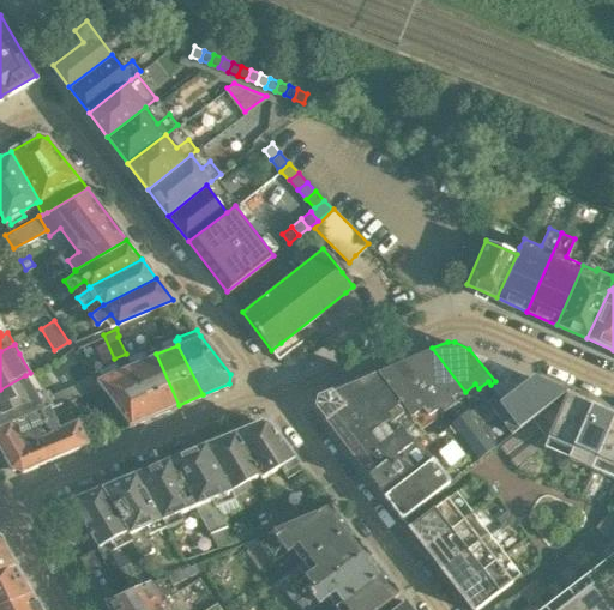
[(464,393),(465,392),(432,348),(405,360),(444,410),(455,403),(451,397),(461,390),(464,393)]
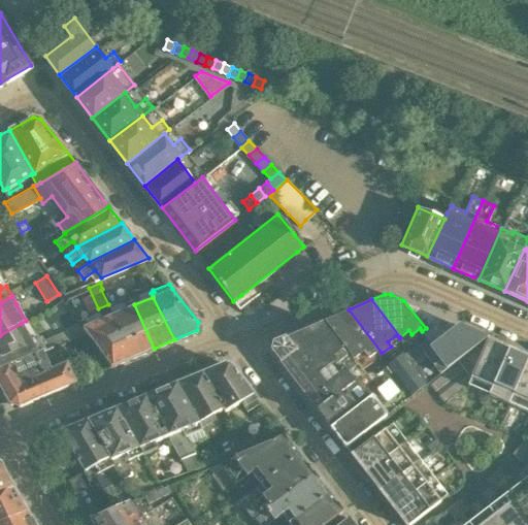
[(403,300),(426,328),(441,317),(403,300)]
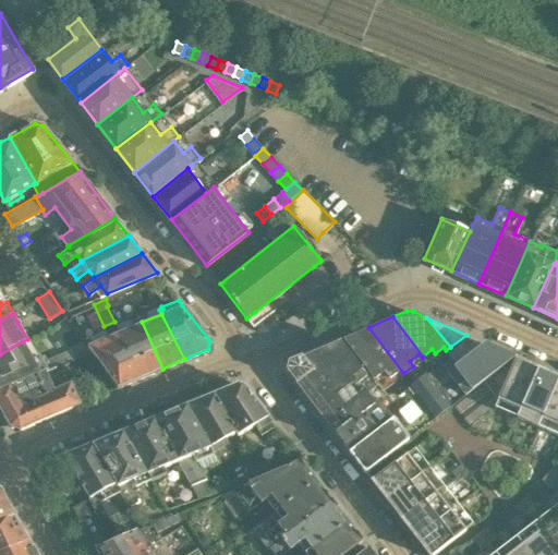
[(119,332),(138,378),(162,369),(142,322),(134,325),(119,332)]
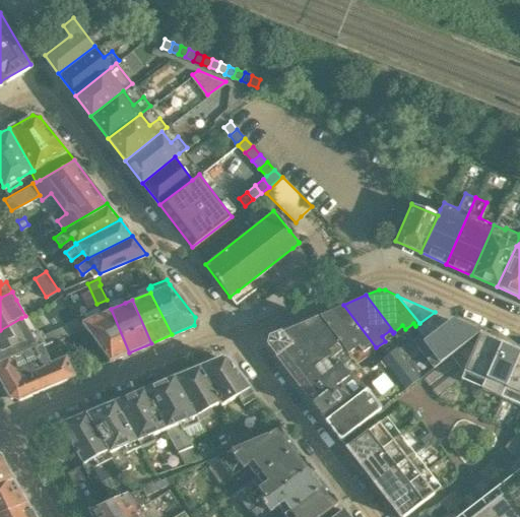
[(356,363),(376,347),(343,305),(319,315),(356,363)]
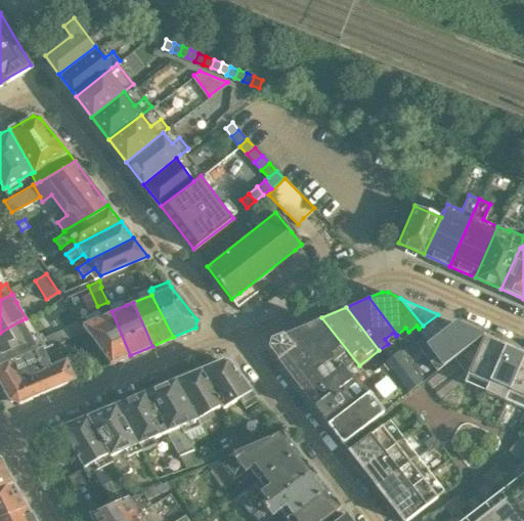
[(111,362),(130,355),(112,311),(85,322),(82,323),(85,329),(111,362)]
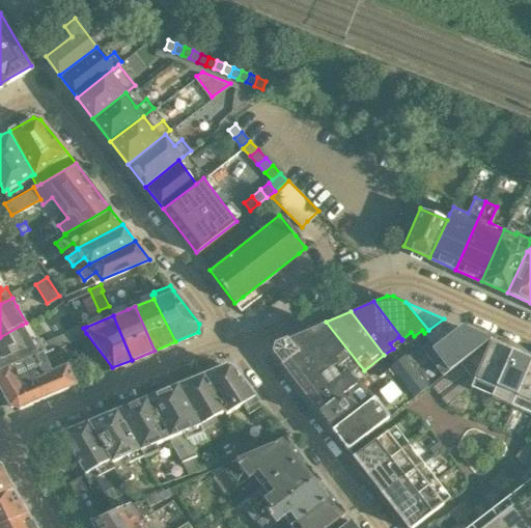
[(444,318),(428,330),(424,333),(427,337),(435,344),(458,326),(444,318)]
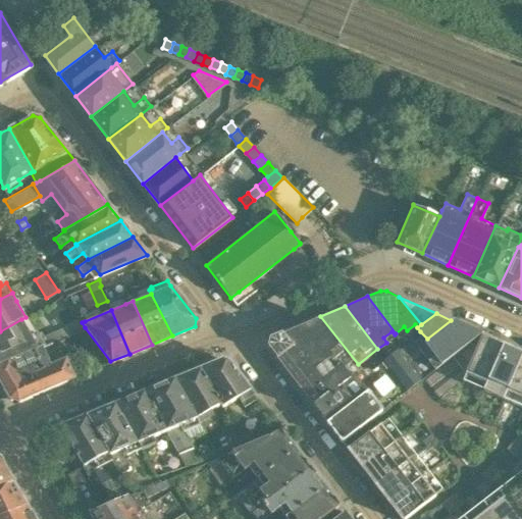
[(321,414),(327,421),(374,385),(371,381),(365,374),(360,367),(350,375),(345,369),(353,364),(317,317),(270,338),(268,345),(321,414)]
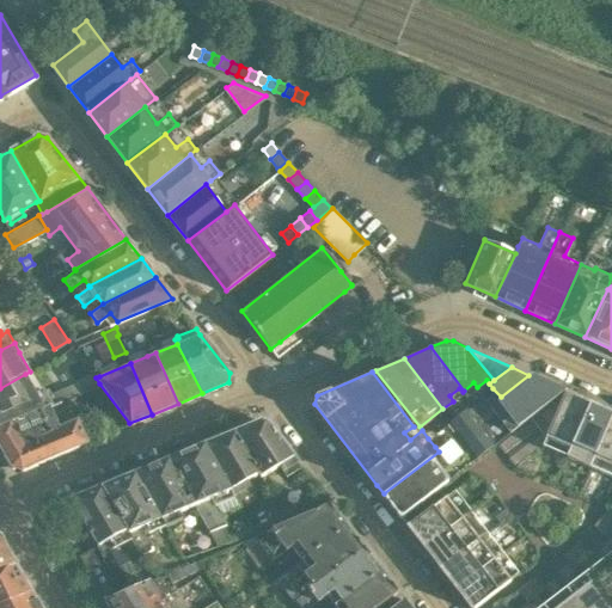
[(0,388),(0,425),(49,405),(51,404),(42,387),(35,392),(25,374),(0,388)]
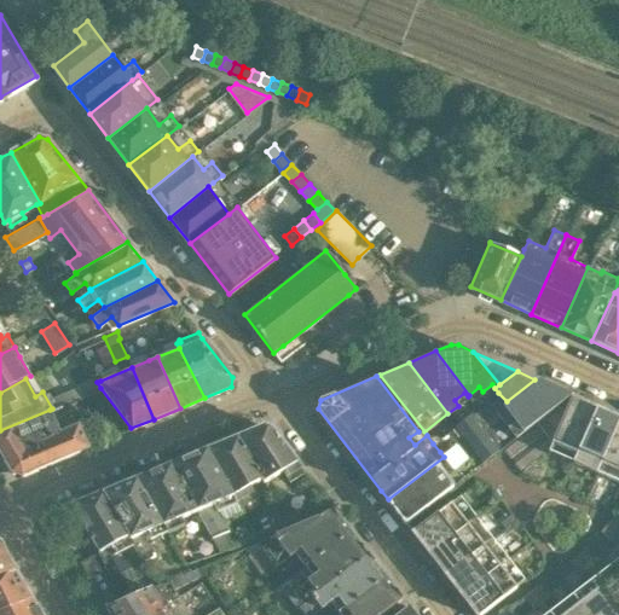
[(522,430),(570,395),(534,379),(507,401),(485,417),(482,419),(501,442),(504,439),(507,442),(522,430)]
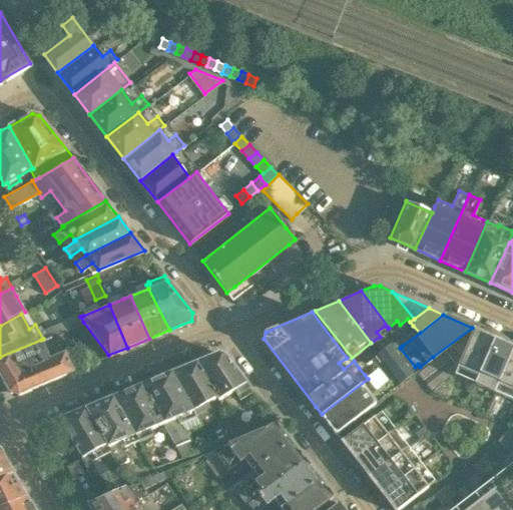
[(402,346),(420,333),(413,326),(397,339),(402,346)]
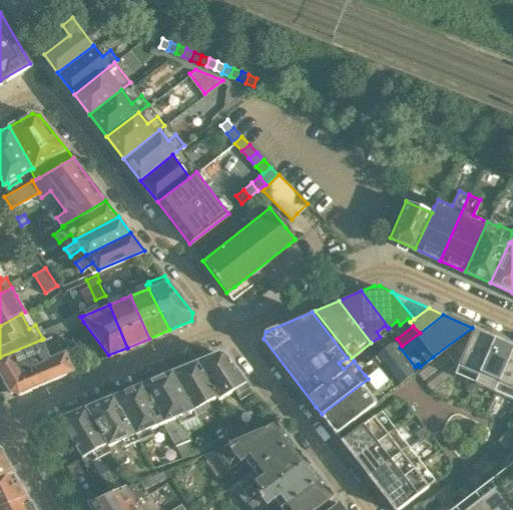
[(457,365),(478,374),(494,337),(472,328),(471,330),(456,365),(457,365)]
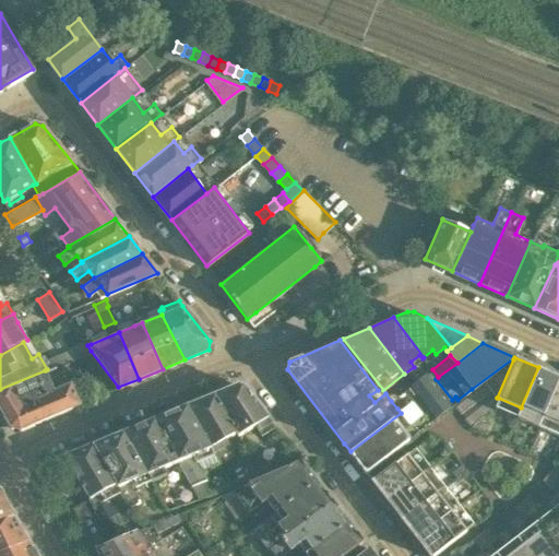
[(497,398),(513,359),(485,381),(490,389),(494,393),(497,398)]
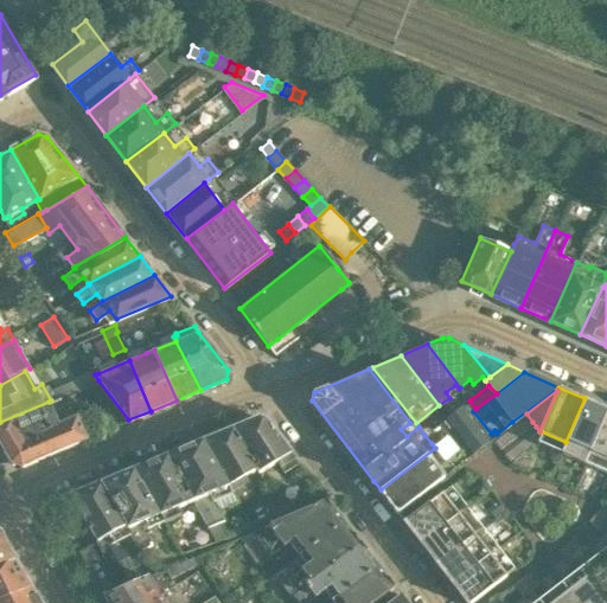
[(588,453),(606,410),(606,408),(585,398),(566,442),(587,453),(588,453)]
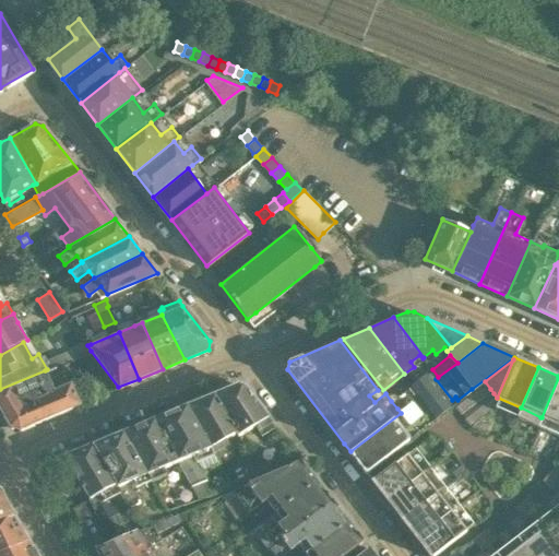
[(391,401),(397,409),(401,413),(351,451),(366,472),(409,438),(409,437),(458,400),(455,397),(452,400),(436,379),(438,377),(432,369),(391,401)]
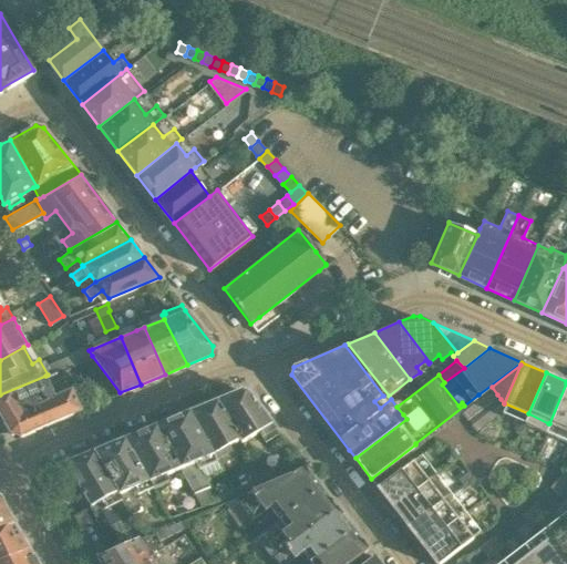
[(0,411),(11,431),(19,434),(81,409),(72,389),(72,388),(71,388),(70,383),(52,391),(45,376),(0,395),(0,411)]
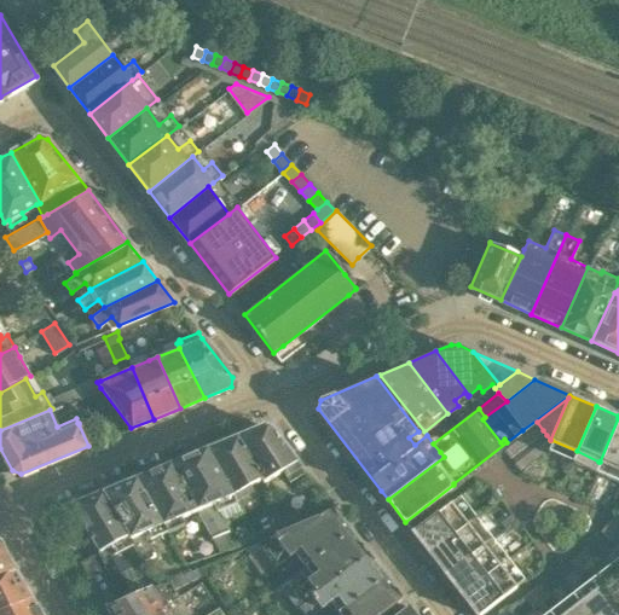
[(618,418),(600,462),(599,462),(595,470),(618,481),(618,418)]
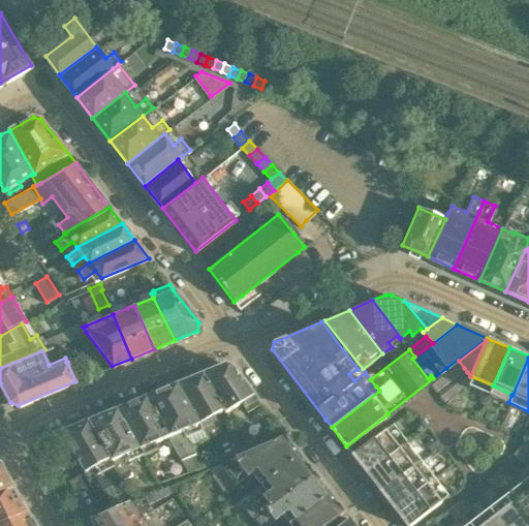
[(449,368),(455,375),(464,368),(459,361),(449,368)]
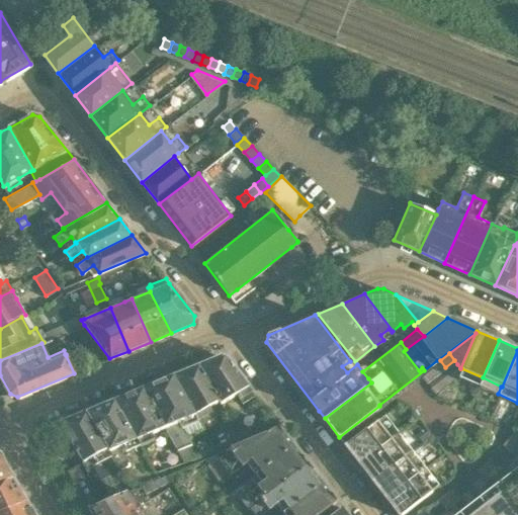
[(221,403),(221,402),(237,393),(241,400),(254,393),(227,357),(221,355),(197,364),(221,403)]
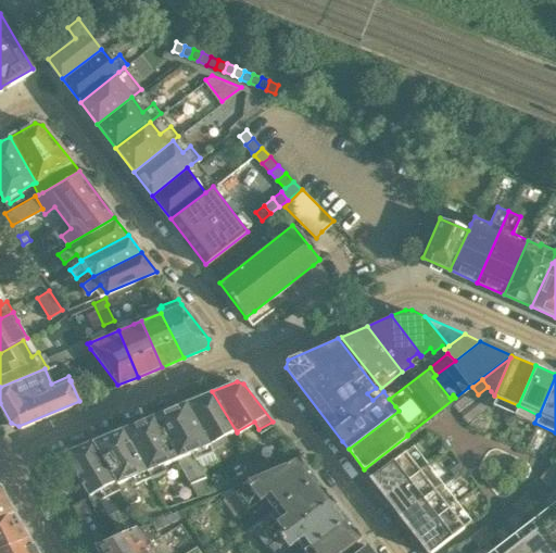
[(463,396),(468,402),(478,394),(472,387),(463,396)]
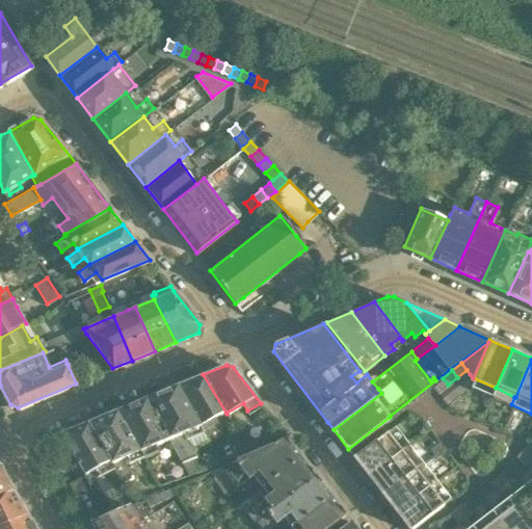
[(231,420),(227,413),(227,414),(203,374),(177,386),(204,430),(209,441),(223,431),(220,426),(231,420)]
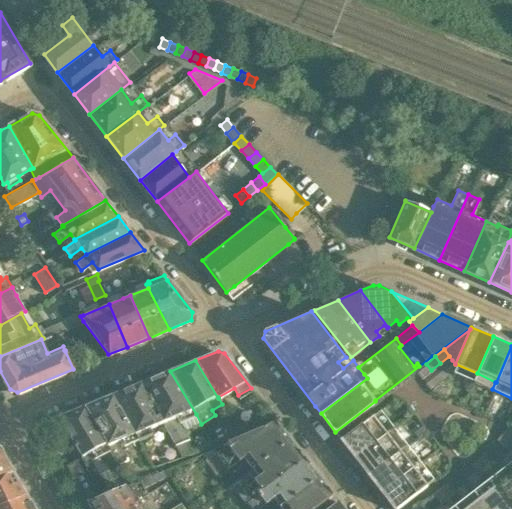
[(455,364),(452,360),(441,369),(447,376),(453,372),(456,364),(455,364)]
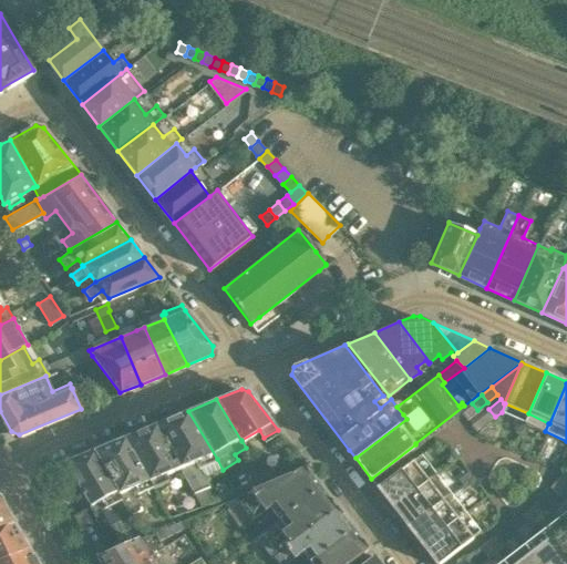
[(467,418),(477,410),(472,403),(462,411),(467,418)]
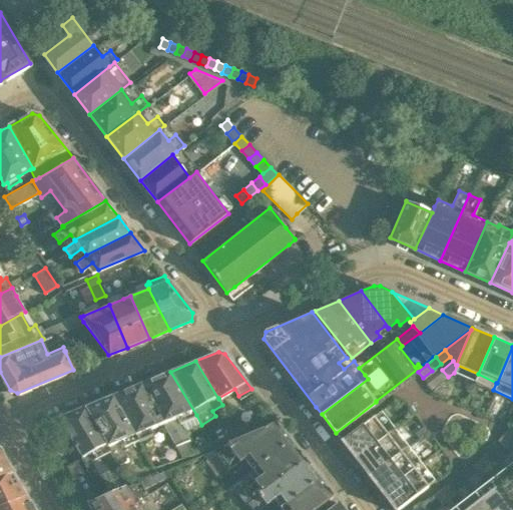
[(434,376),(440,384),(448,377),(442,370),(434,376)]
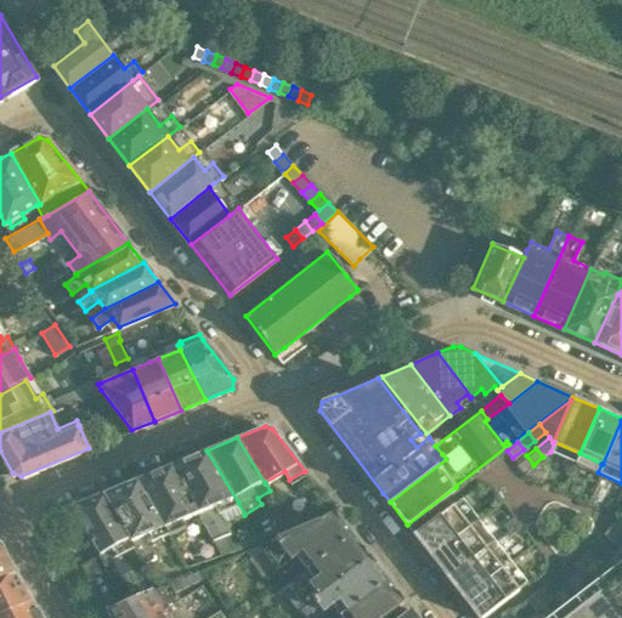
[(218,511),(238,503),(207,451),(170,466),(197,512),(213,539),(230,532),(218,511)]
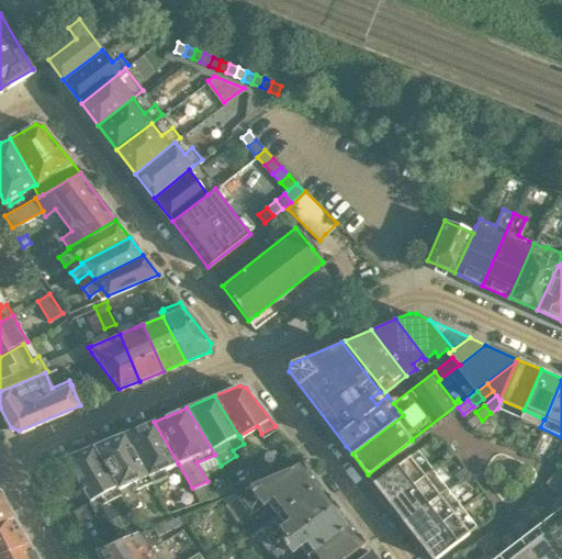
[(482,421),(475,412),(467,420),(473,427),(482,421)]
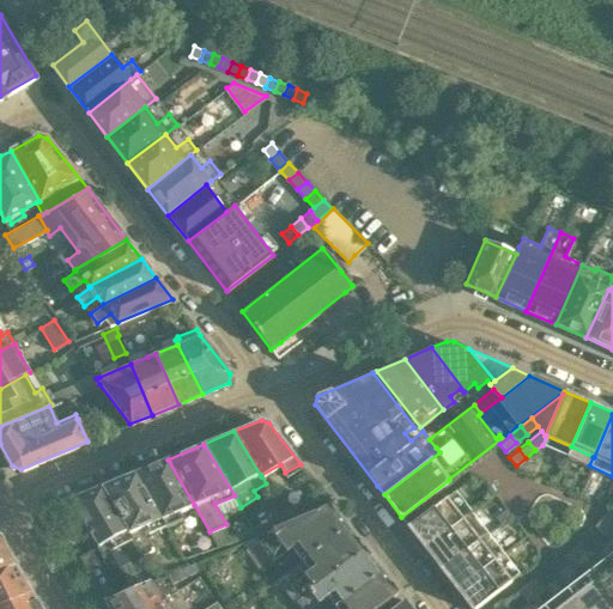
[(180,511),(194,505),(168,460),(134,473),(165,523),(182,517),(180,511)]
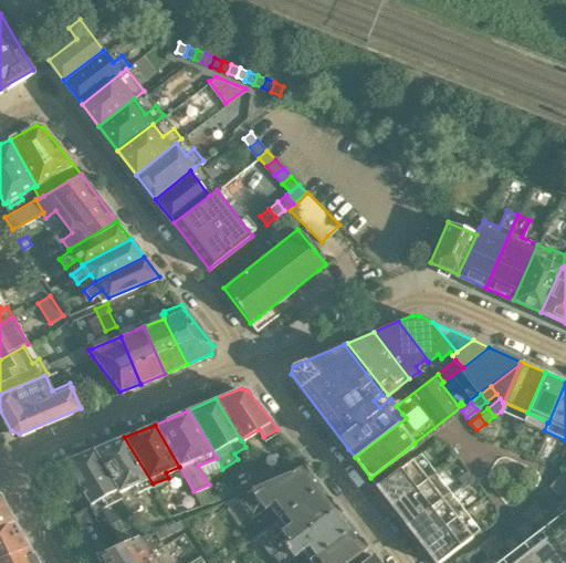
[(93,450),(122,498),(130,512),(142,507),(130,488),(133,487),(135,491),(153,483),(124,437),(93,450)]
